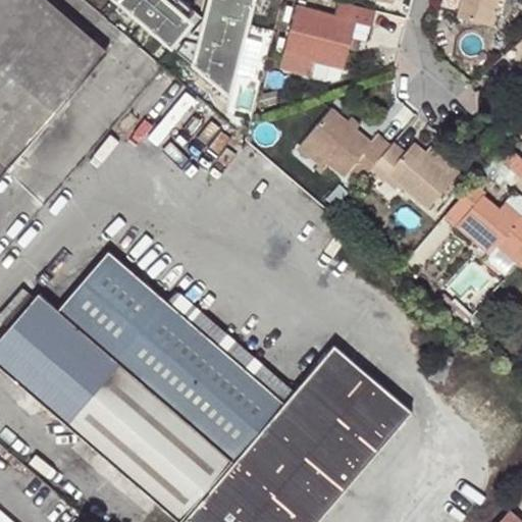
[(0,0),(0,172),(55,112),(72,93),(106,53),(45,0),(0,0)]
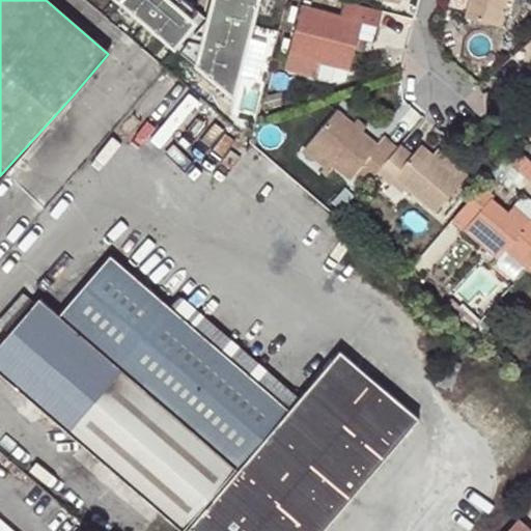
[(185,0),(119,0),(119,1),(233,99),(259,0),(214,0),(208,20),(204,35),(189,31),(195,23),(190,19),(197,9),(185,0)]
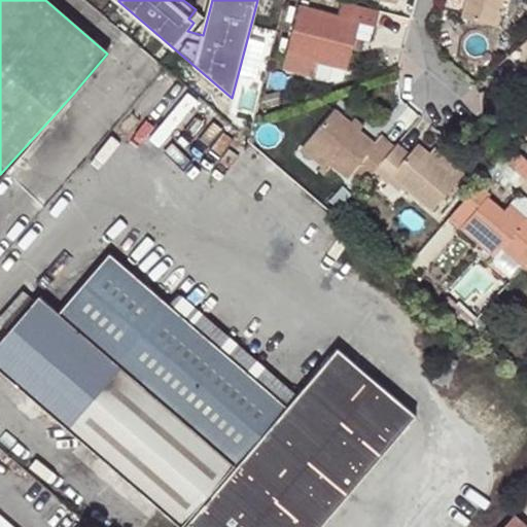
[(313,73),(317,59),(348,67),(353,47),(355,37),(360,22),(376,26),(380,10),(341,0),(338,15),(299,4),(282,66),(313,73)]
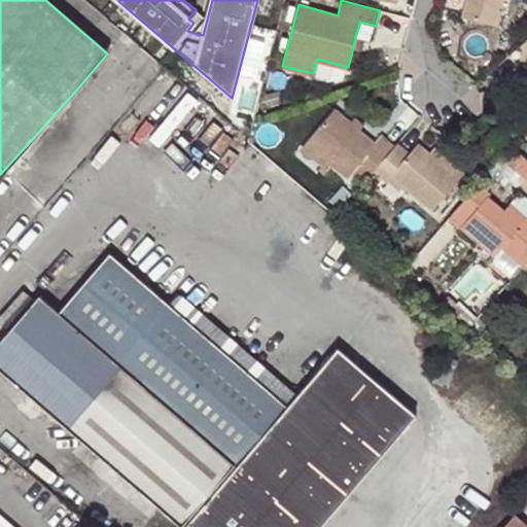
[(454,0),(451,14),(463,18),(467,0),(454,0)]
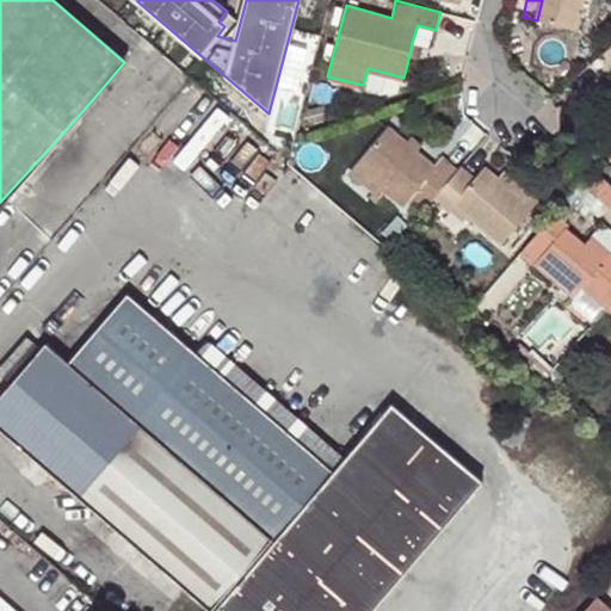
[(575,30),(582,0),(542,0),(537,20),(575,30)]
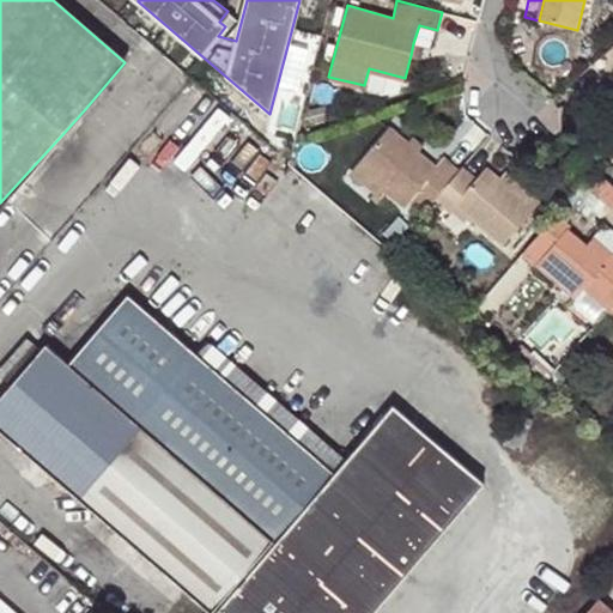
[(241,23),(228,11),(219,22),(225,26),(218,36),(236,41),(241,23)]
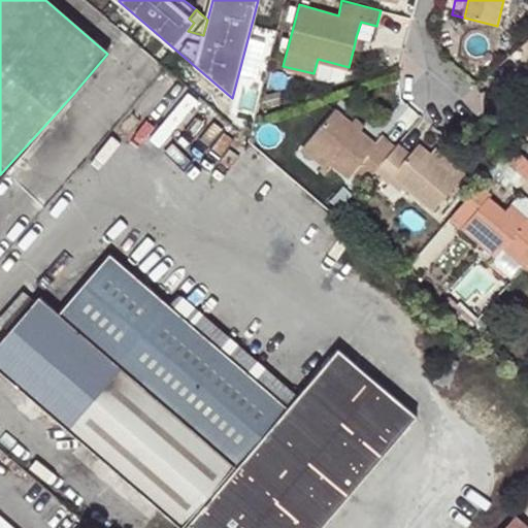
[(89,108),(73,94),(56,113),(72,128),(89,108)]
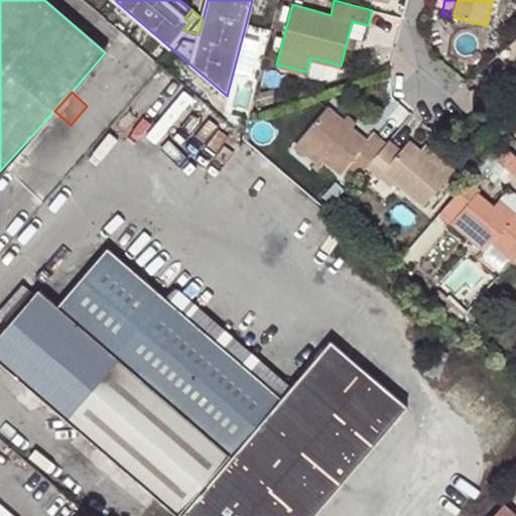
[(348,169),(357,132),(351,127),(343,120),(328,107),(300,138),(324,157),(341,172),(346,167),(348,169)]
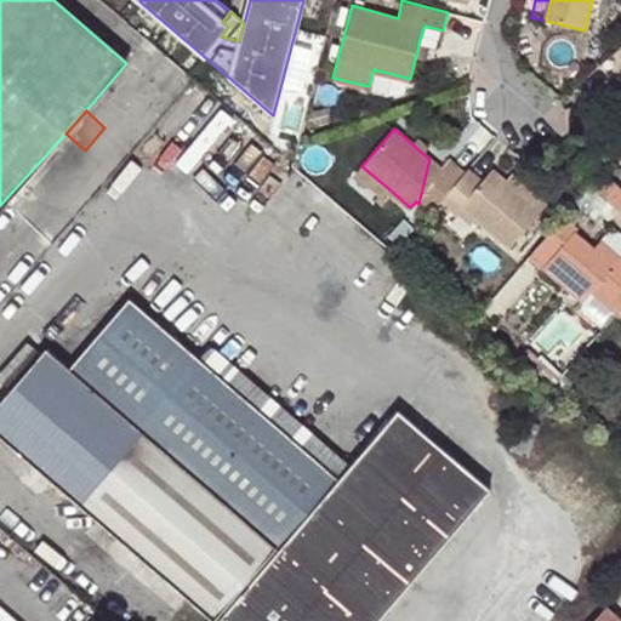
[(412,144),(422,153),(427,147),(417,140),(412,144)]
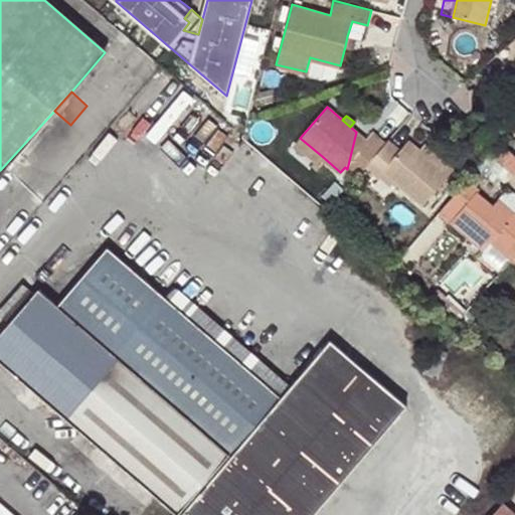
[(347,169),(356,177),(364,166),(385,143),(373,133),(367,141),(356,132),(347,169)]
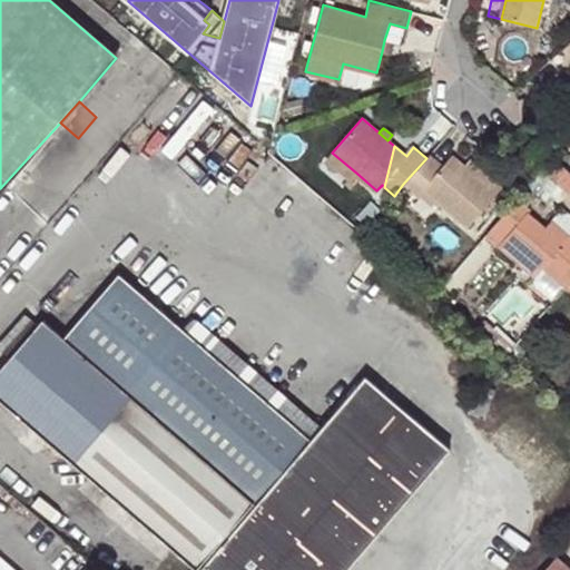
[(357,174),(332,153),(327,158),(352,179),(357,174)]
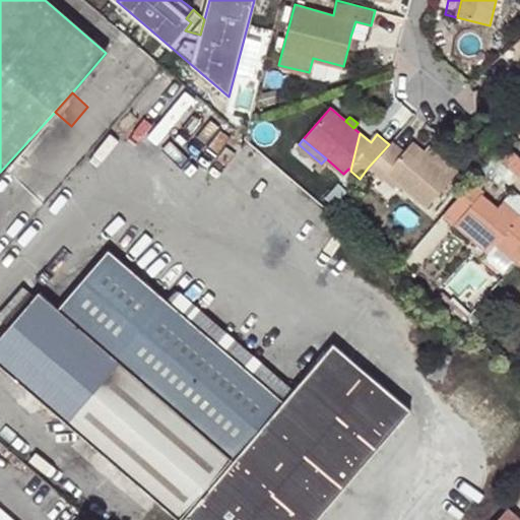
[(403,151),(391,141),(389,144),(368,168),(381,179),(385,174),(397,184),(427,209),(453,178),(423,152),(411,142),(403,151)]
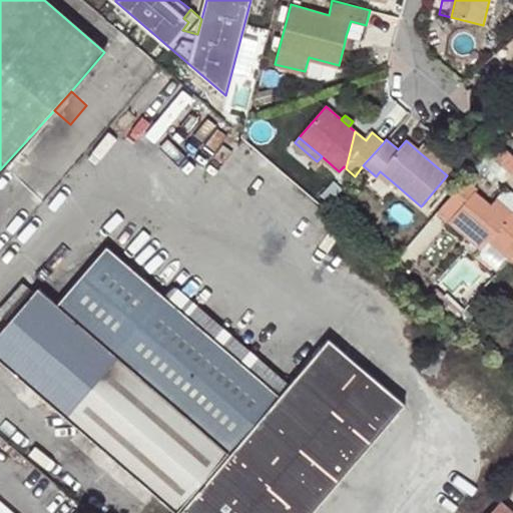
[(512,154),(498,142),(488,154),(507,170),(511,173),(512,170),(512,154)]
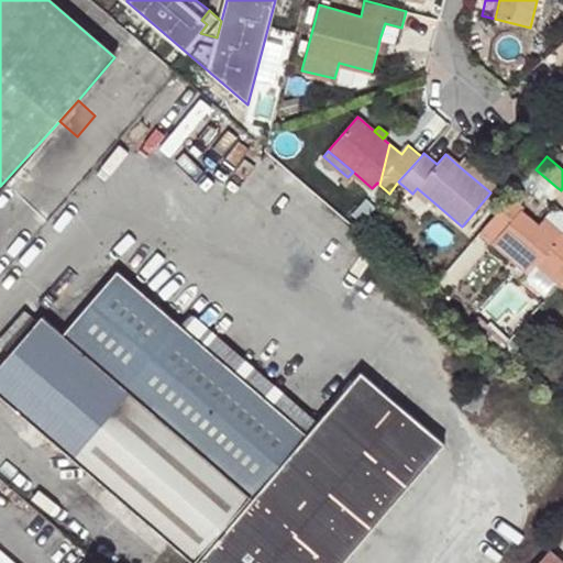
[(457,165),(490,192),(496,186),(464,158),(457,165)]
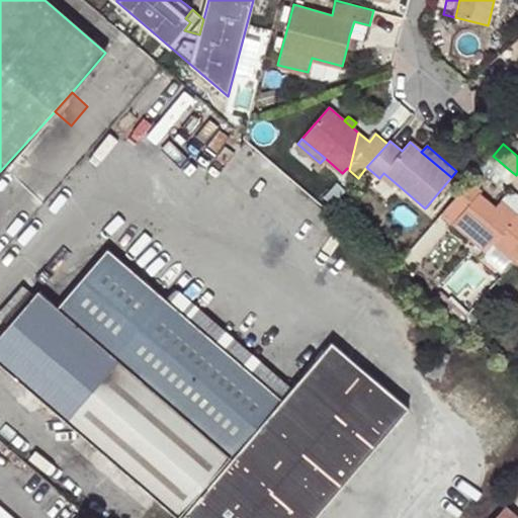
[(512,172),(493,156),(482,168),(501,184),(512,172)]
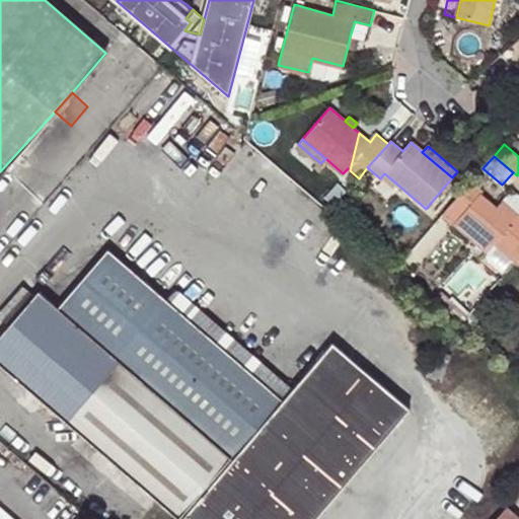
[(380,178),(392,189),(396,183),(384,173),(380,178)]
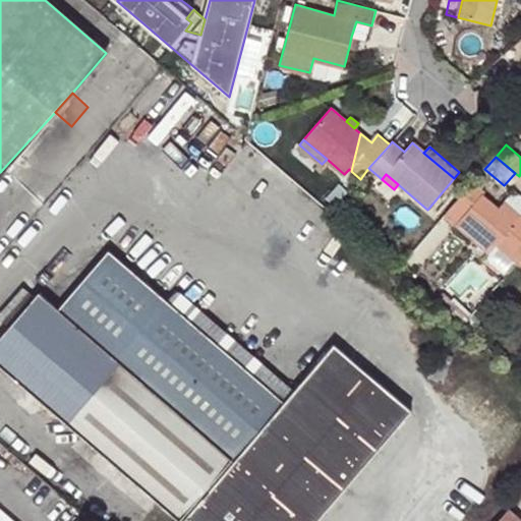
[(472,181),(451,206),(463,216),(455,226),(486,253),(495,243),(516,263),(520,256),(520,215),(519,214),(513,220),(499,208),(482,193),(484,191),(472,181)]
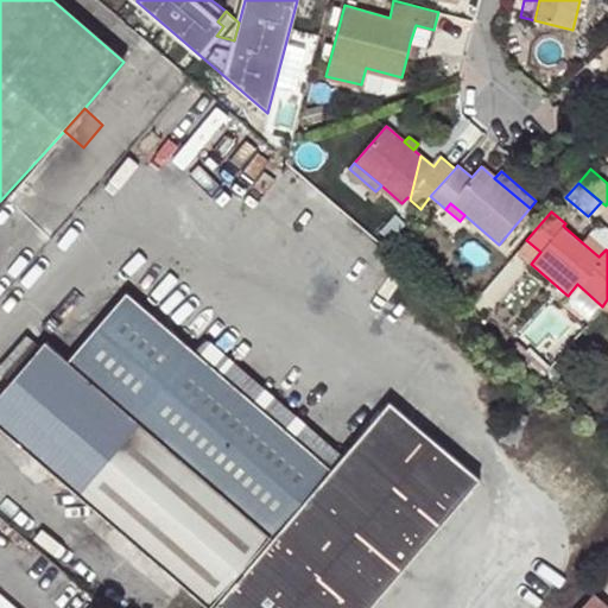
[(599,257),(606,249),(588,234),(582,242),(599,257)]
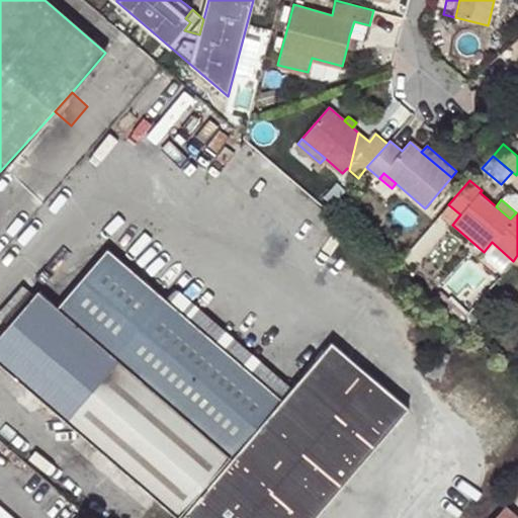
[(484,252),(505,271),(513,261),(492,242),(484,252)]
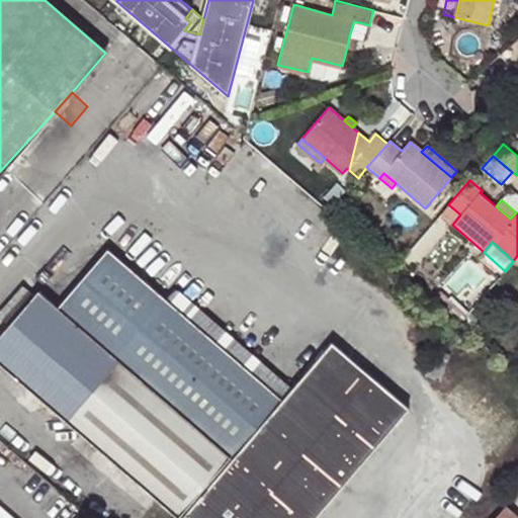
[(0,363),(178,517),(201,491),(281,399),(107,249),(58,307),(38,290),(33,295),(22,286),(0,312),(0,314),(9,323),(0,333),(0,363)]
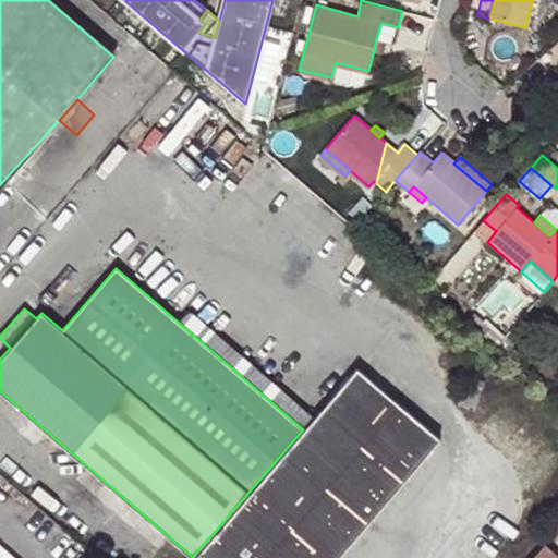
[(340,557),(441,439),(359,370),(305,432),(220,530),(196,557),(340,557)]
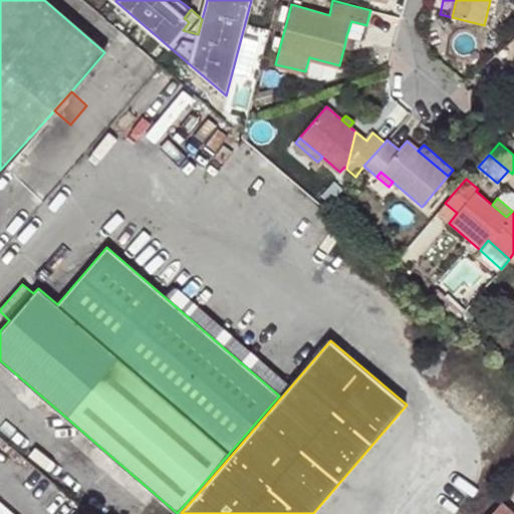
[(200,487),(203,488),(281,398),(279,396),(200,487)]
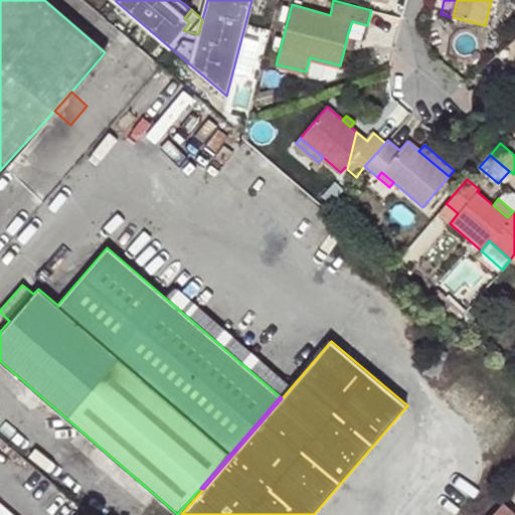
[(511,514),(500,504),(490,514),(511,514)]
